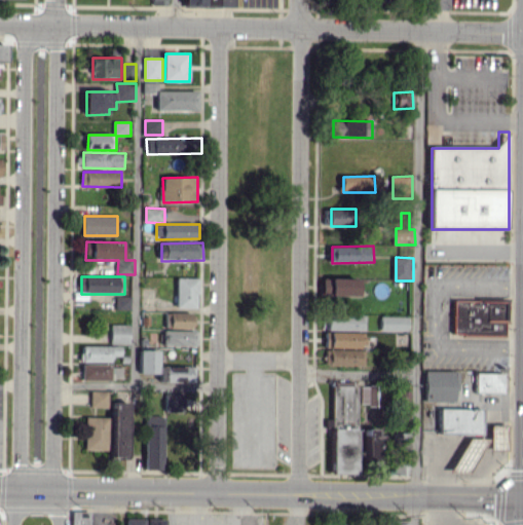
[(200,278),(179,278),(179,308),(199,308),(200,278)]
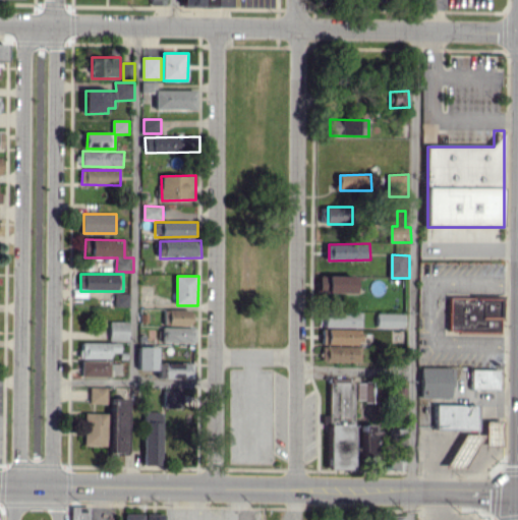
[(321,294),(356,294),(356,277),(321,276),(321,294)]
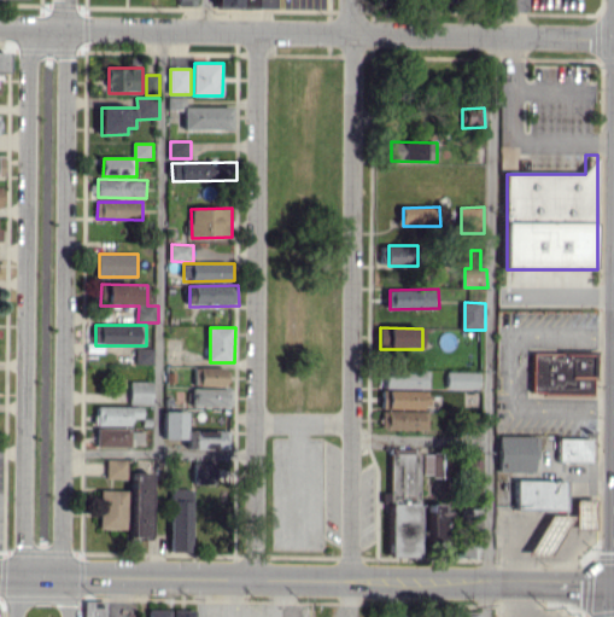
[(156,365),(156,349),(139,349),(139,365),(156,365)]
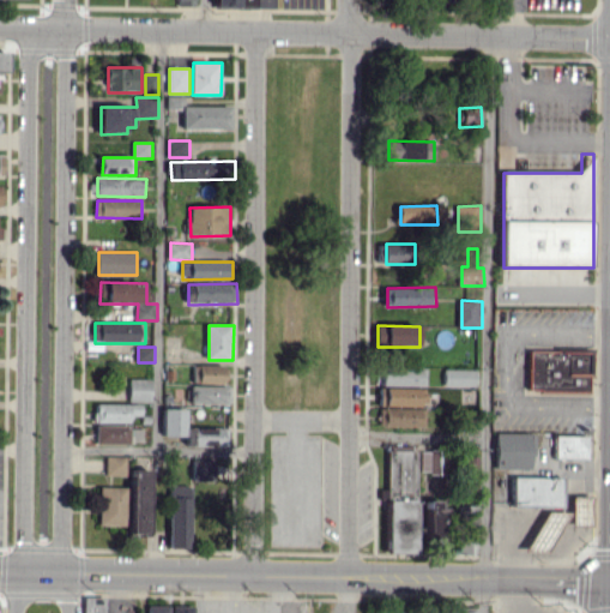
[(531,391),(592,392),(593,352),(532,352),(531,391)]
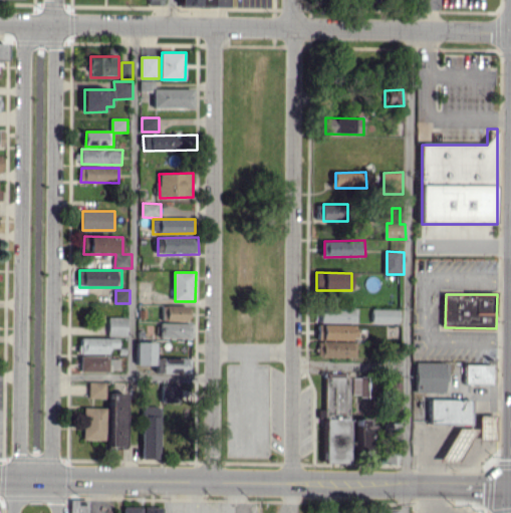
[(191,306),(165,306),(164,321),(191,322),(191,306)]
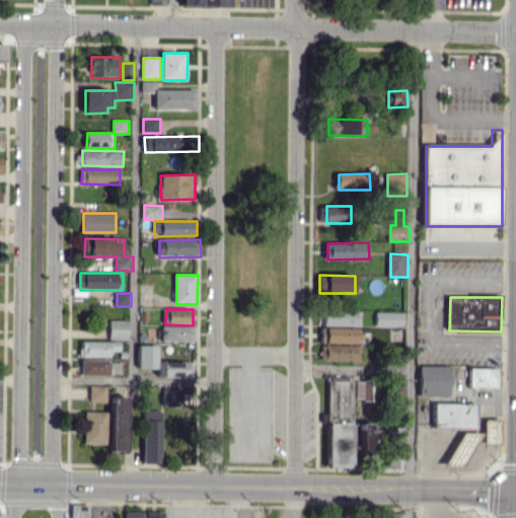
[(323,325),(362,326),(362,311),(323,310),(323,325)]
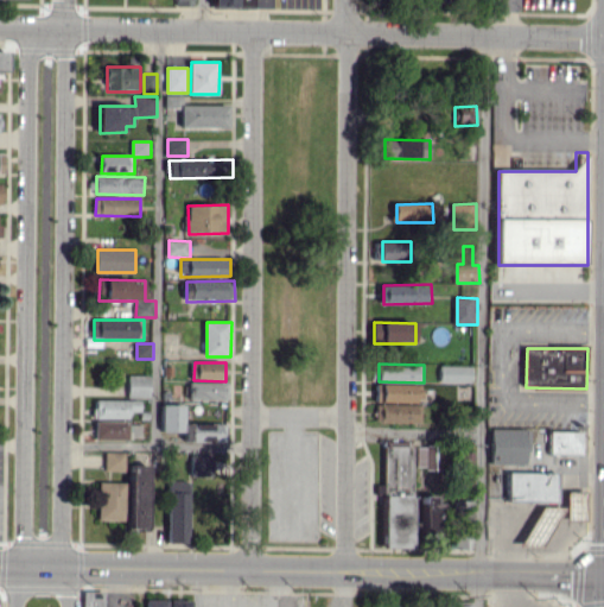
[(474,384),(475,366),(443,366),(443,383),(474,384)]
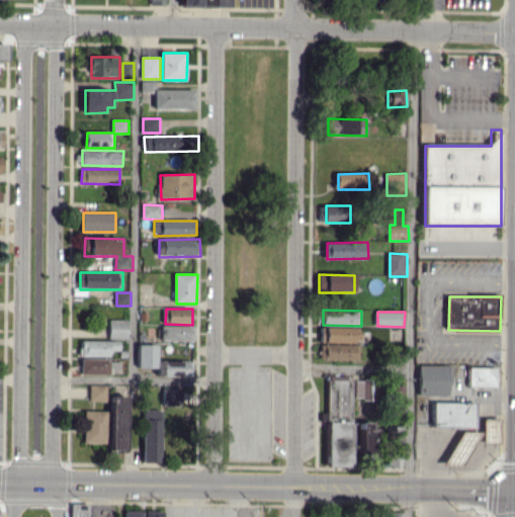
[(131,339),(131,321),(111,321),(111,339),(131,339)]
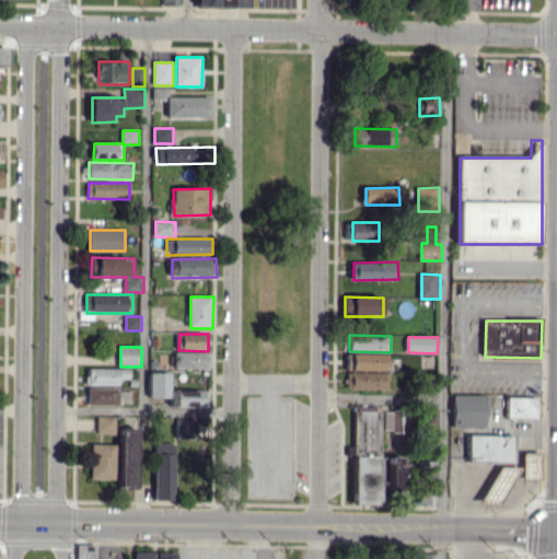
[(177,369),(213,370),(213,353),(177,352),(177,369)]
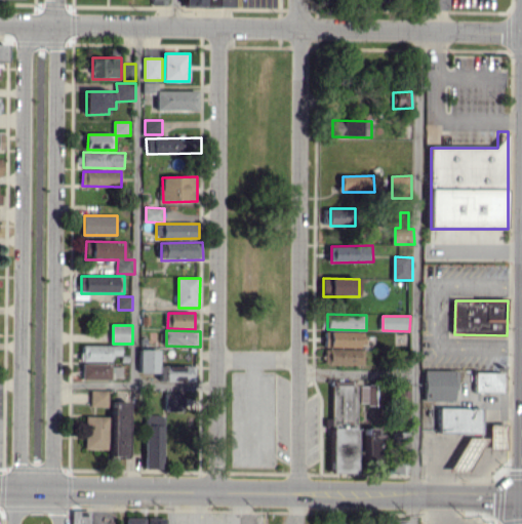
[(365,349),(366,332),(327,332),(326,364),(366,365),(366,349),(365,349)]
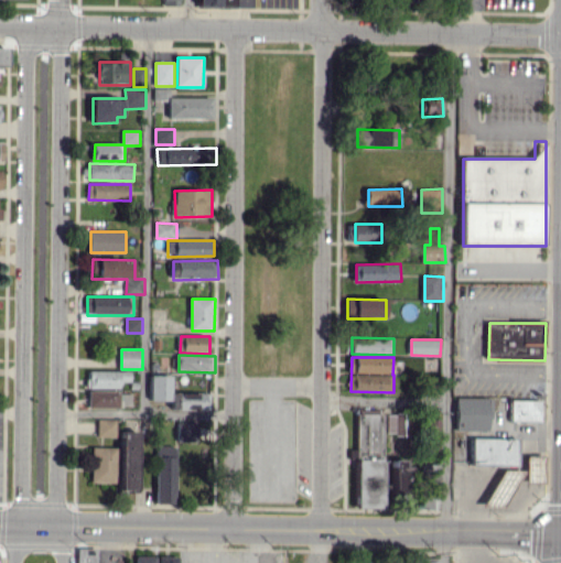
[(132,371),(90,371),(90,388),(122,389),(122,382),(132,382),(132,371)]
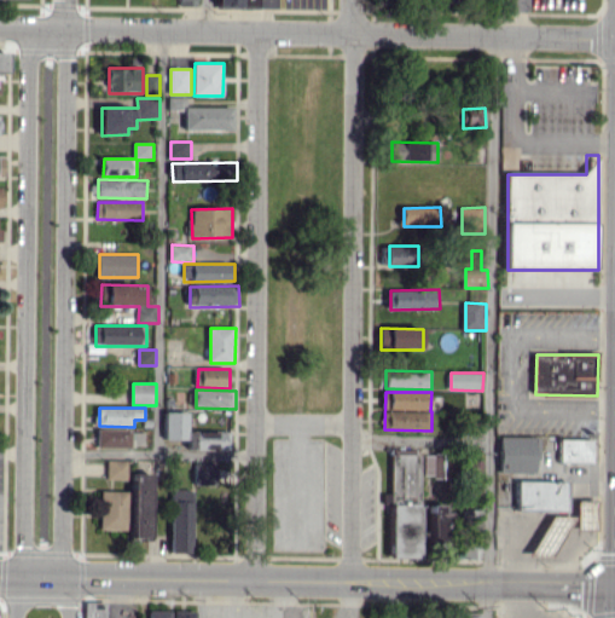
[(190,413),(167,413),(167,440),(191,440),(191,450),(232,450),(233,432),(190,431),(190,413)]
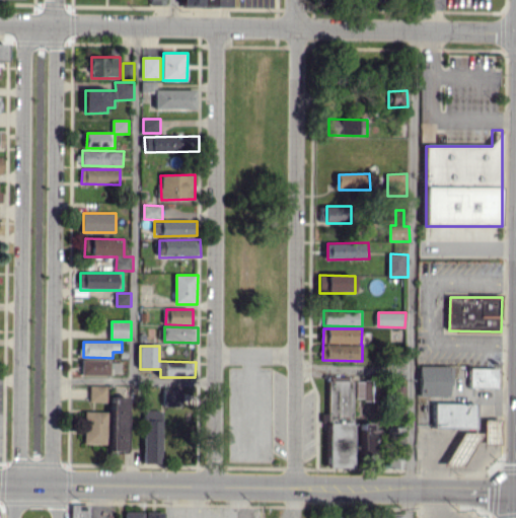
[(456,367),(422,366),(422,396),(451,396),(451,385),(456,385),(456,367)]
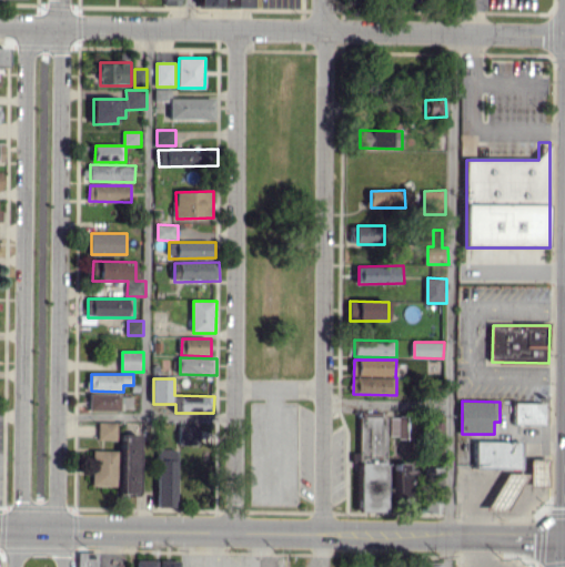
[(546,423),(546,404),(516,403),(516,422),(546,423)]
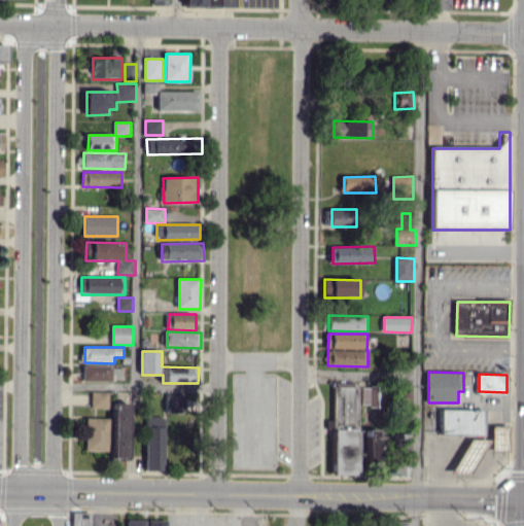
[(359,475),(361,387),(337,387),(336,475),(359,475)]
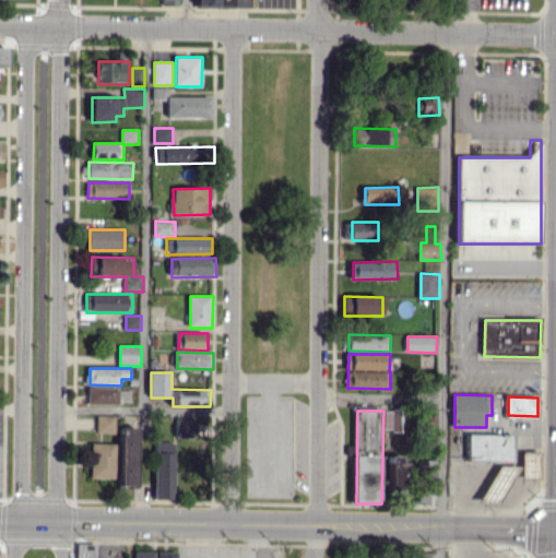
[(386,430),(409,431),(410,411),(387,411),(386,430)]
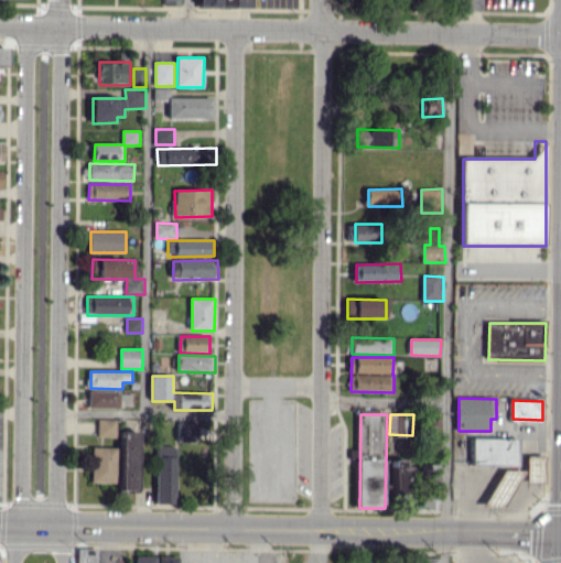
[(99,437),(119,437),(119,420),(100,420),(99,437)]
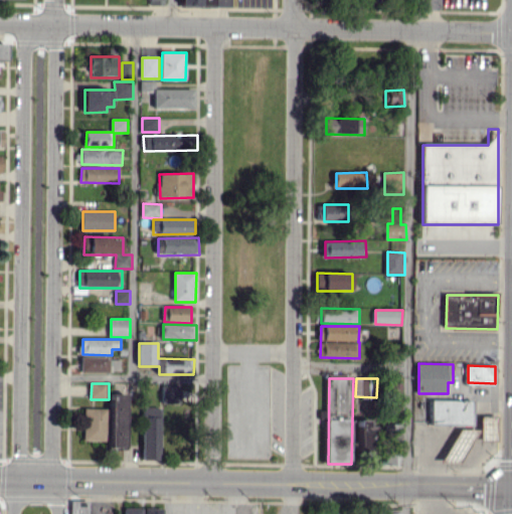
[(182,385),(164,385),(165,404),(183,403),(182,385)]
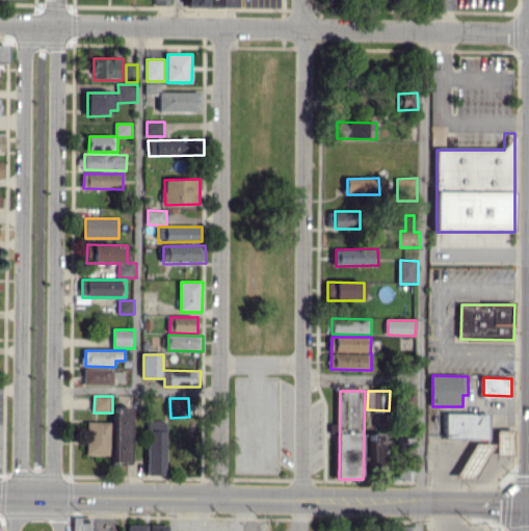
[(115,463),(131,463),(132,407),(116,407),(115,463)]
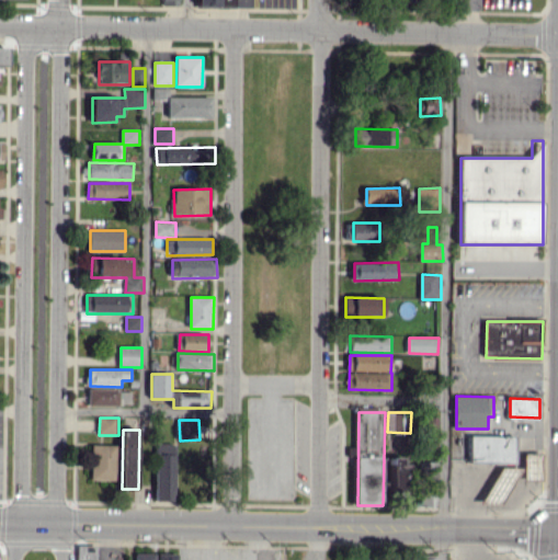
[(520,436),(471,436),(470,465),(519,466),(520,436)]
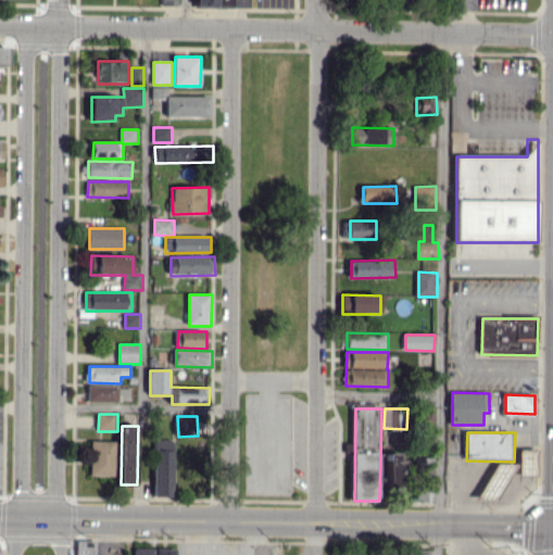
[(116,477),(117,440),(93,440),(92,477),(116,477)]
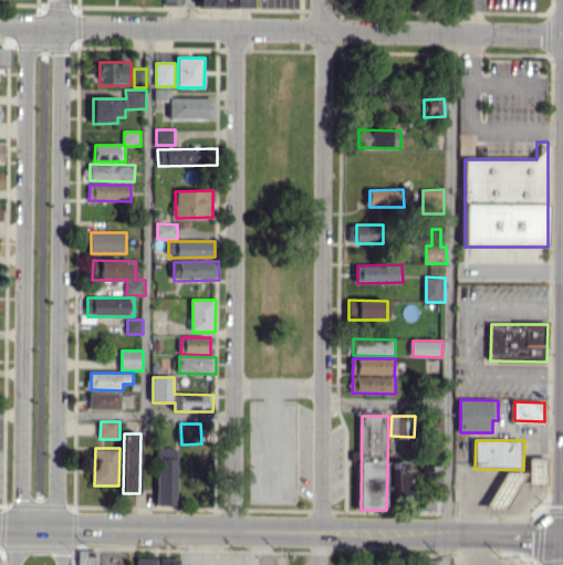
[(158,505),(178,506),(179,448),(159,448),(158,505)]
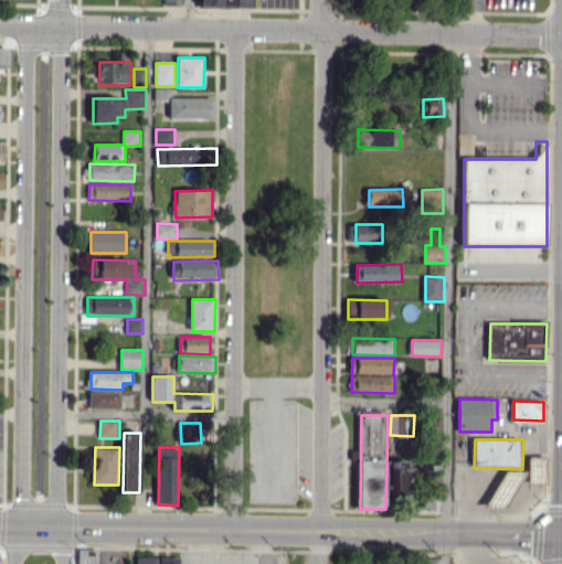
[(529,483),(545,483),(545,458),(530,458),(529,483)]
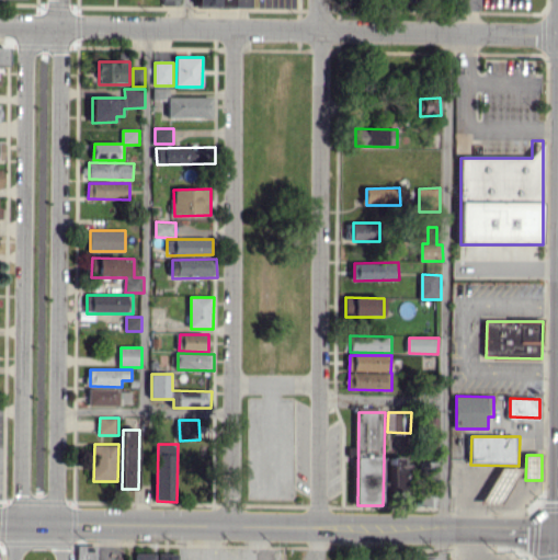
[(410,458),(394,457),(393,492),(409,492),(410,458)]
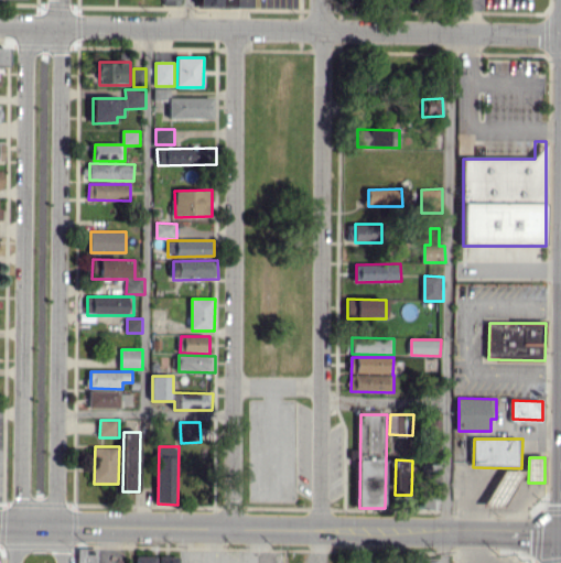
[(99,562),(100,549),(81,549),(79,562),(99,562)]
